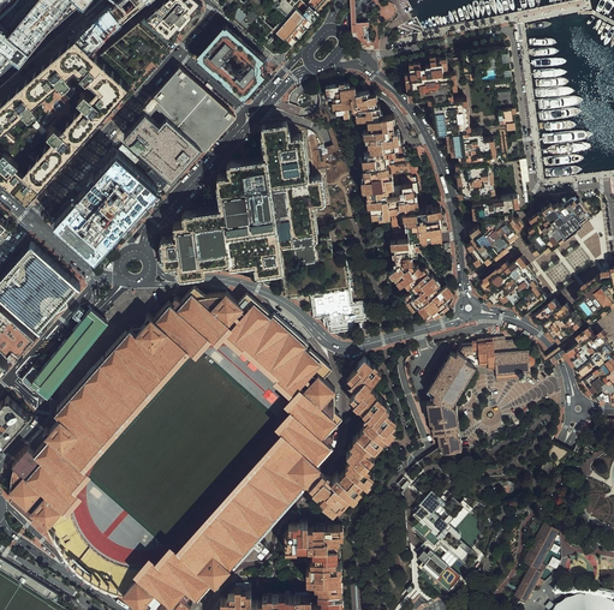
[(36,0),(11,34),(0,24),(0,66),(11,53),(21,61),(71,0),(78,0),(85,5),(89,0),(36,0)]
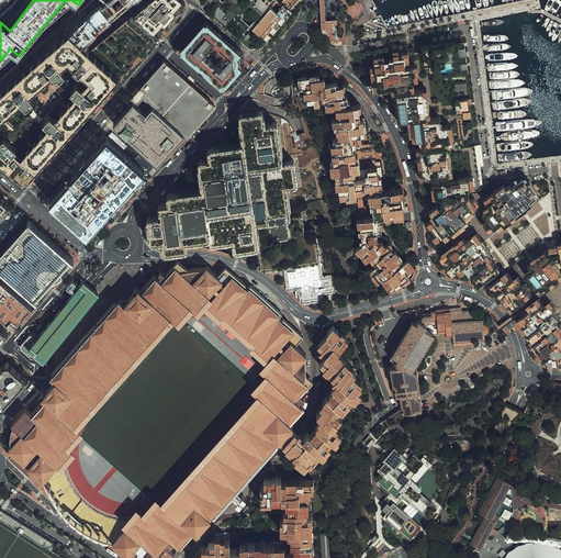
[(87,22),(74,33),(85,46),(137,0),(102,0),(99,3),(101,7),(85,20),(87,22)]
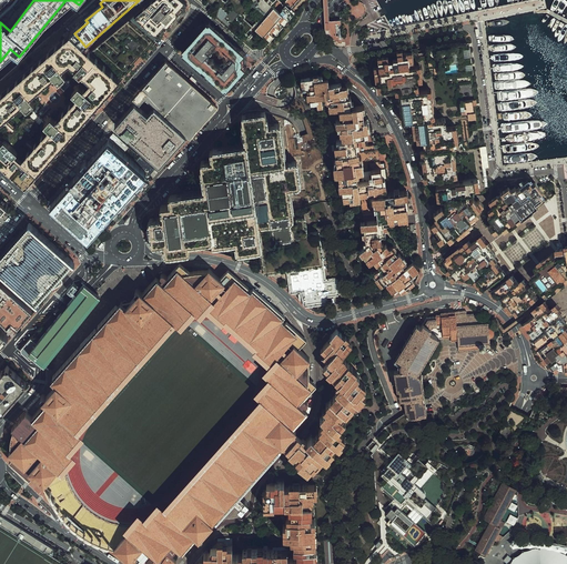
[(154,0),(132,21),(154,43),(191,3),(185,0),(154,0)]
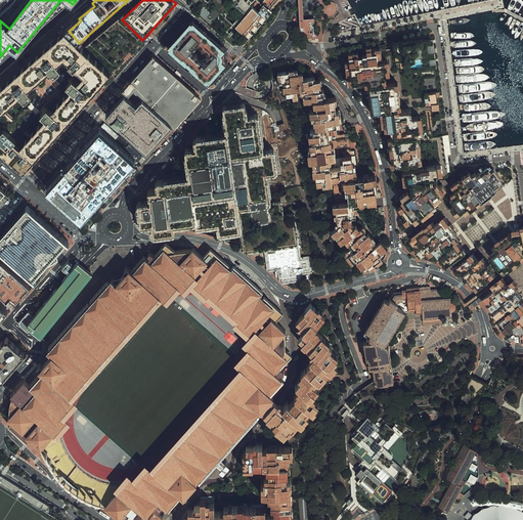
[(336,10),(335,7),(333,6),(331,4),(328,4),(324,5),(322,6),(320,8),(319,11),(319,14),(320,16),(321,19),(324,20),(327,22),(330,22),(333,20),(335,18),(336,15),(337,13),(336,10)]
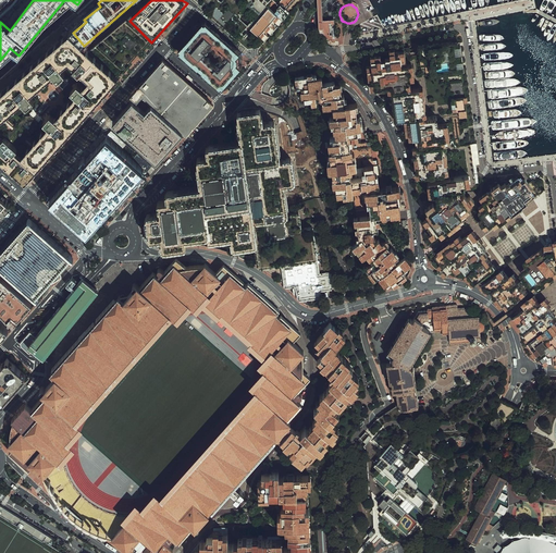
[(211,15),(218,20),(223,14),(217,9),(211,15)]
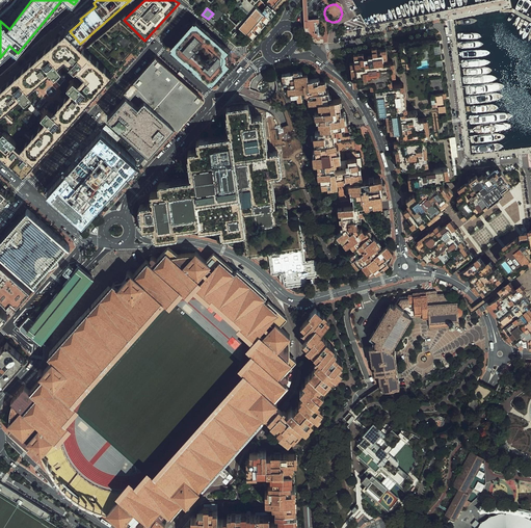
[(222,14),(217,9),(211,16),(216,21),(222,14)]
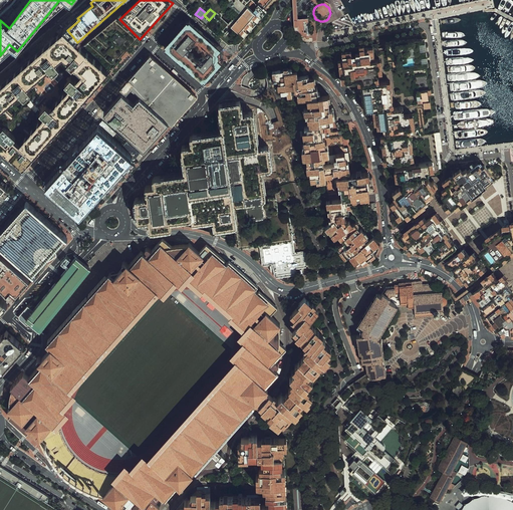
[(119,19),(86,49),(111,72),(140,39),(119,19)]
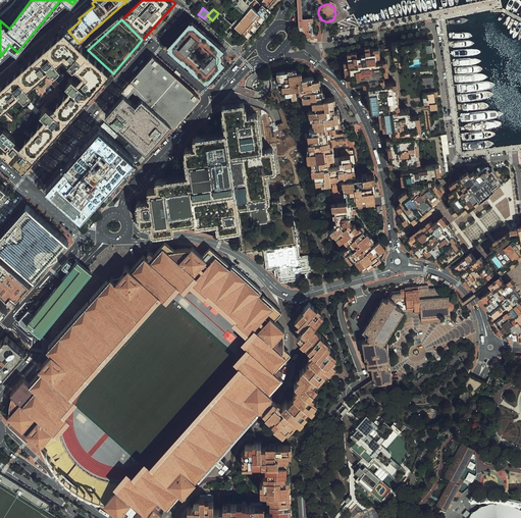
[(223,55),(189,24),(163,54),(205,90),(224,68),(223,55)]
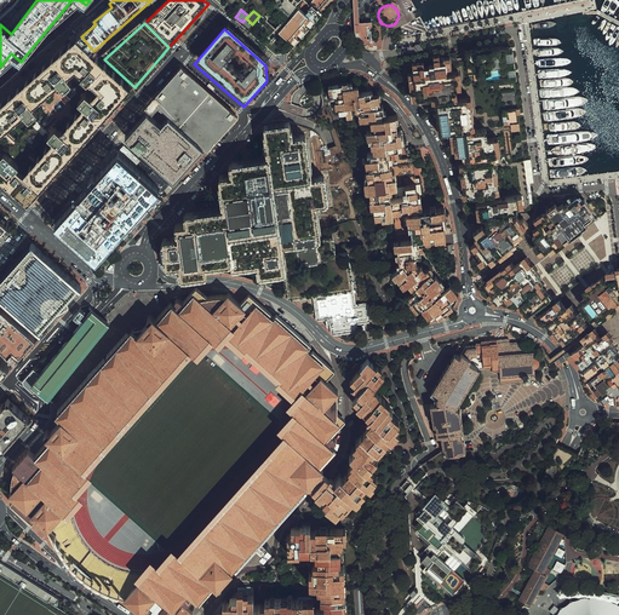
[(0,153),(41,191),(135,87),(104,59),(93,51),(81,36),(0,107),(0,153)]
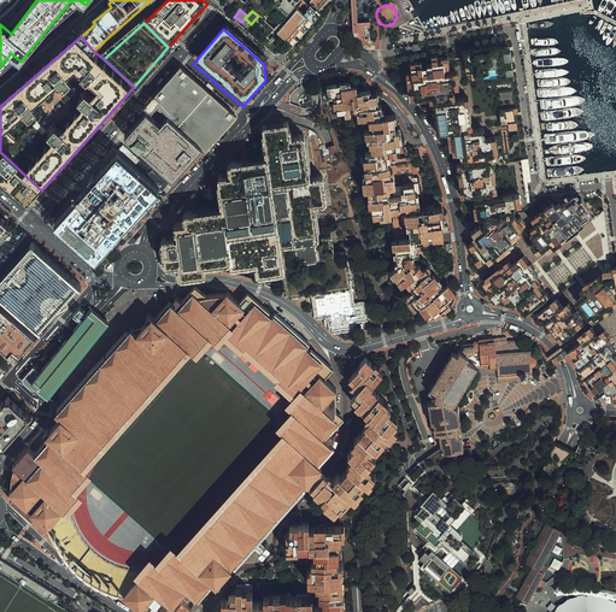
[(473,200),(498,196),(494,164),(498,163),(497,158),(498,158),(497,141),(484,142),(482,131),(468,133),(465,101),(456,103),(455,92),(459,92),(458,75),(450,76),(449,60),(438,62),(438,58),(432,59),(432,68),(427,69),(428,70),(422,70),(422,65),(410,66),(411,76),(405,77),(408,92),(409,92),(410,103),(428,101),(429,106),(433,105),(436,137),(447,137),(449,149),(449,153),(452,153),(453,169),(457,168),(461,201),(473,200)]
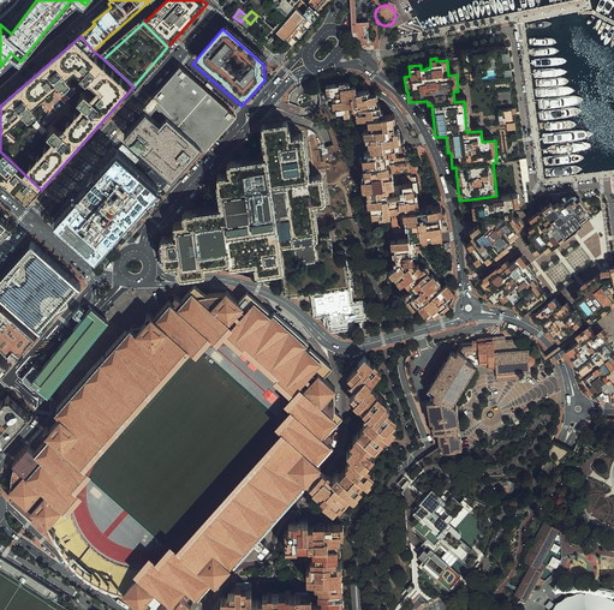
[(202,150),(206,154),(236,119),(178,71),(141,111),(145,114),(149,118),(156,111),(167,119),(202,150)]
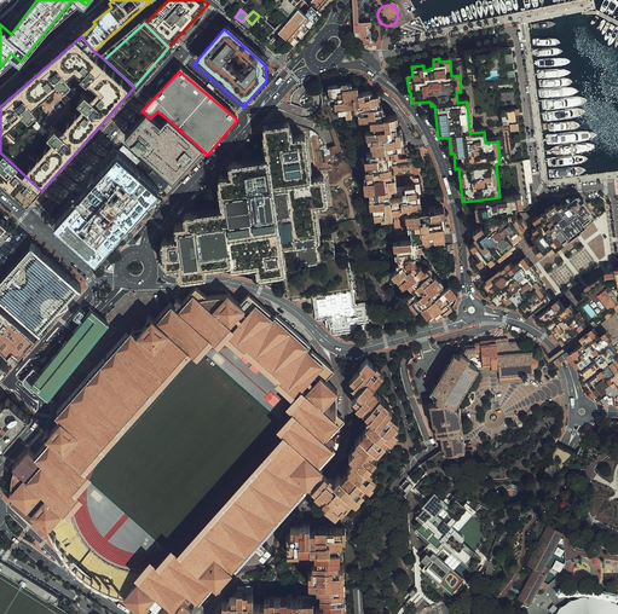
[(352,86),(327,90),(329,102),(333,100),(334,111),(338,111),(339,116),(345,116),(346,120),(352,119),(351,114),(354,114),(357,119),(358,125),(369,122),(370,133),(365,134),(367,145),(369,145),(371,155),(365,156),(367,162),(363,162),(365,173),(368,201),(387,231),(390,285),(421,319),(452,296),(442,279),(425,249),(444,247),(443,239),(449,238),(444,213),(421,215),(411,169),(402,172),(402,167),(394,122),(381,123),(379,93),(368,94),(358,96),(357,90),(352,90),(352,86)]
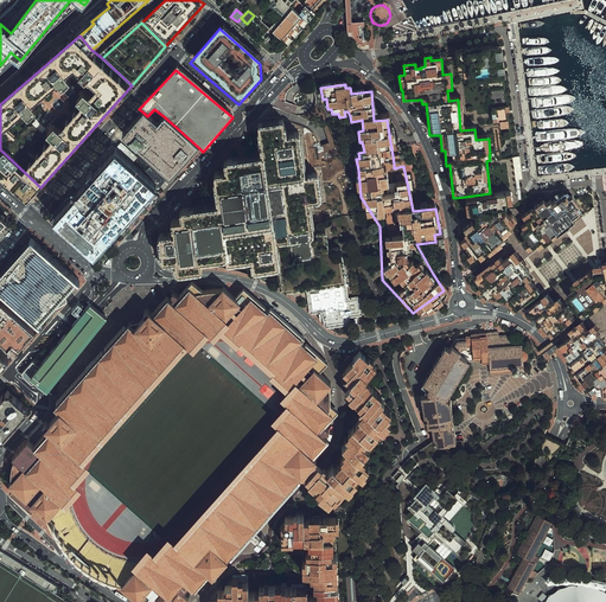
[(147,116),(144,113),(122,138),(171,180),(182,168),(199,148),(165,117),(158,125),(147,116)]
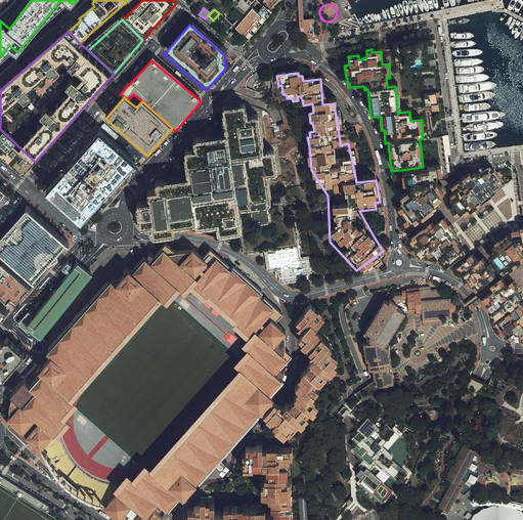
[(144,196),(145,205),(137,206),(140,234),(194,228),(194,233),(218,231),(219,241),(240,239),(242,256),(265,254),(267,272),(279,271),(280,287),(302,285),(295,218),(280,220),(279,206),(271,207),(268,180),(277,179),(273,149),(262,150),(258,118),(246,119),(245,110),(223,112),(226,140),(194,143),(195,155),(184,157),(186,182),(156,185),(157,195),(144,196)]
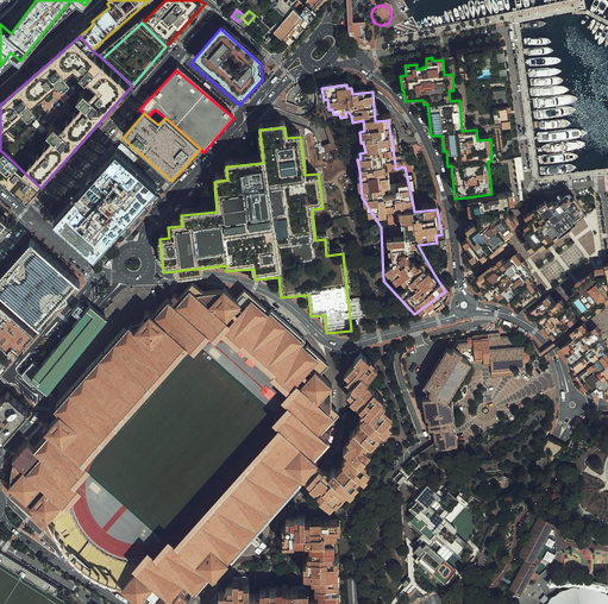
[(512,196),(514,212),(520,211),(516,187),(513,164),(502,165),(500,133),(490,134),(490,139),(491,156),(490,156),(491,161),(488,162),(491,194),(467,197),(468,202),(512,196)]
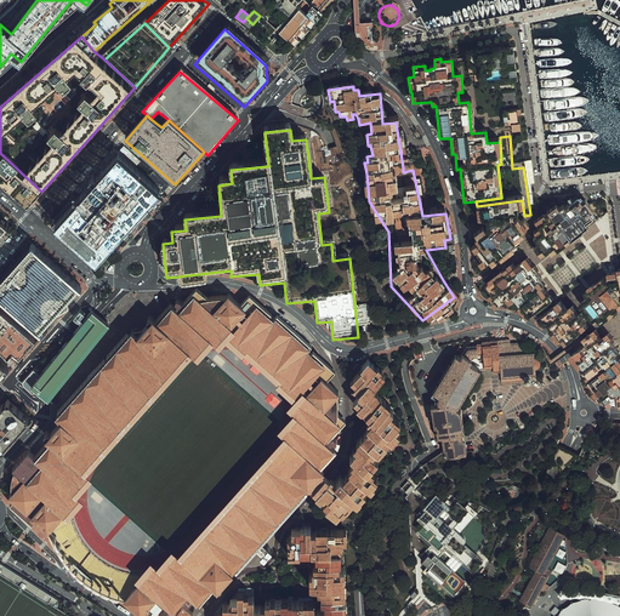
[(41,192),(0,153),(0,180),(29,205),(41,192)]
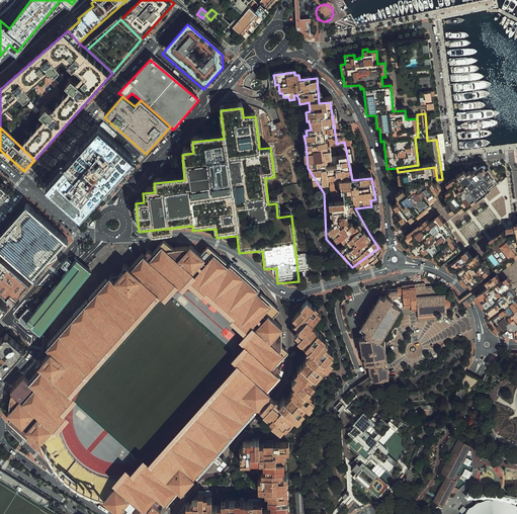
[(134,165),(100,135),(49,190),(82,221),(134,165)]
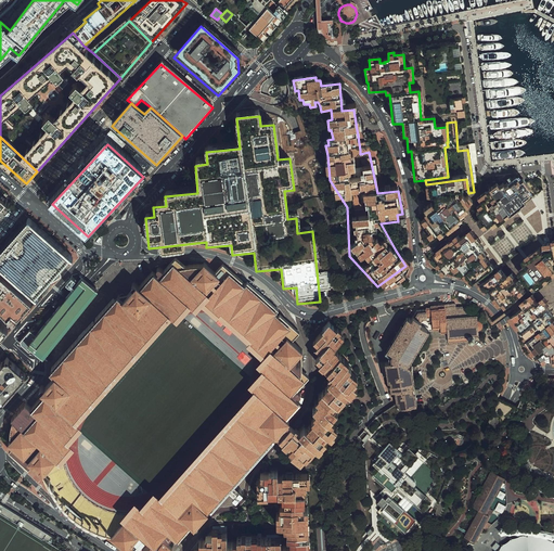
[(474,149),(467,150),(471,170),(477,169),(475,159),(474,149)]
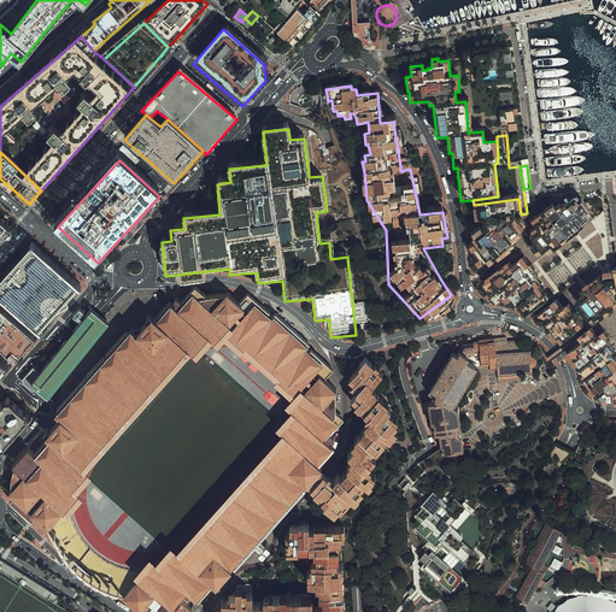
[(518,199),(474,205),(480,230),(471,252),(484,276),(516,243),(524,235),(521,215),(518,199)]
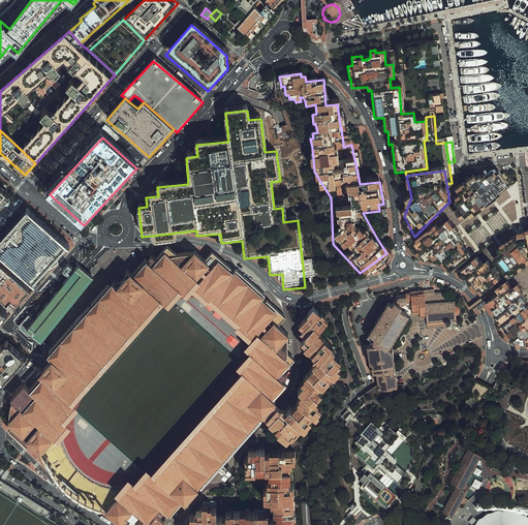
[(501,179),(495,171),(475,185),(472,180),(454,192),(459,198),(449,205),(464,224),(514,186),(505,176),(501,179)]
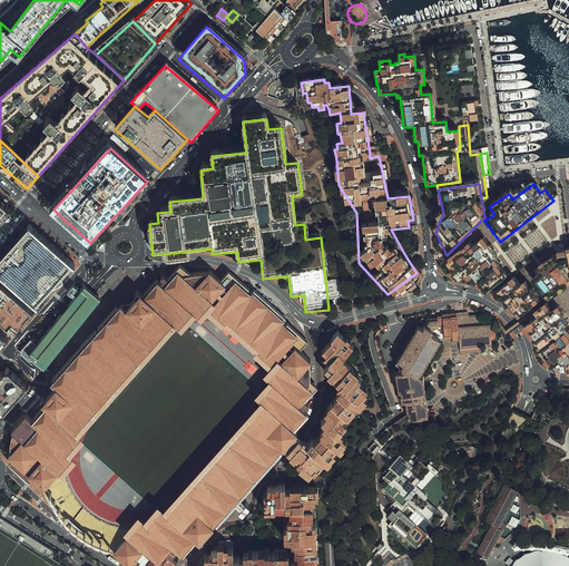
[(75,265),(33,230),(0,266),(0,269),(40,304),(75,265)]
